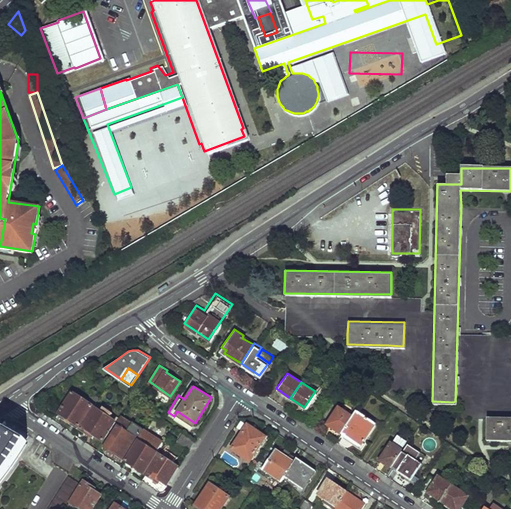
[(73,391),(59,412),(78,425),(92,404),(94,404),(99,396),(92,391),(86,400),(73,391)]
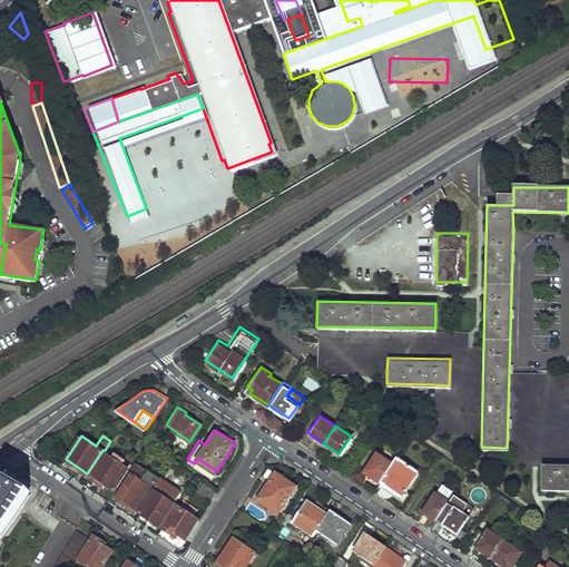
[(374,451),(363,470),(379,481),(395,456),(383,447),(379,453),(374,451)]
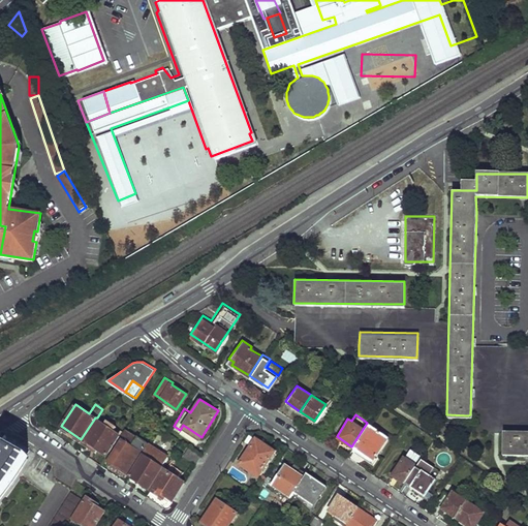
[(98,419),(83,441),(92,449),(94,445),(106,454),(120,433),(98,419)]
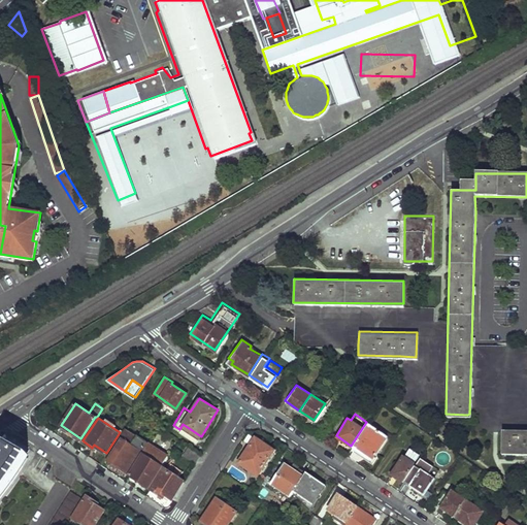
[(366,422),(351,446),(362,453),(364,450),(371,455),(386,434),(366,422)]
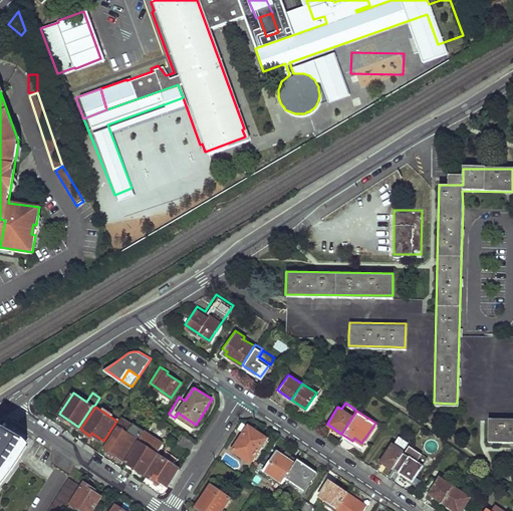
[(512,417),(488,416),(487,441),(512,441),(512,417)]
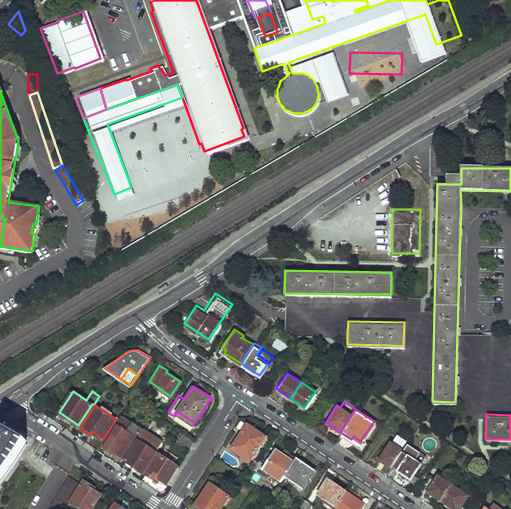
[(105,445),(123,457),(135,437),(137,438),(142,430),(144,428),(133,421),(127,430),(119,425),(115,431),(113,430),(107,440),(108,441),(105,445)]
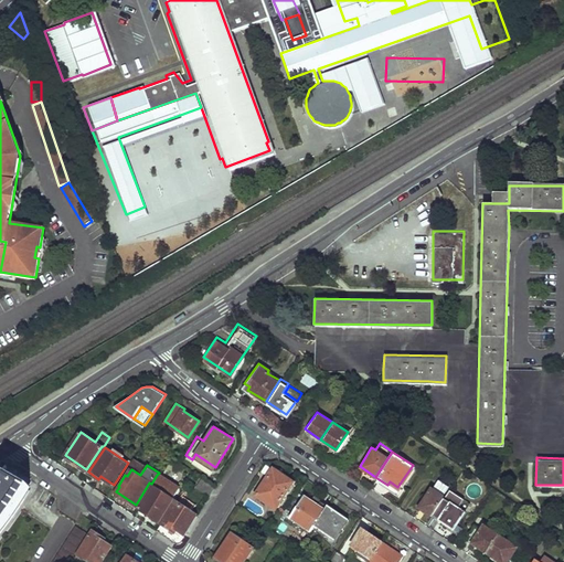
[(255,494),(276,507),(294,480),(273,467),(255,494)]
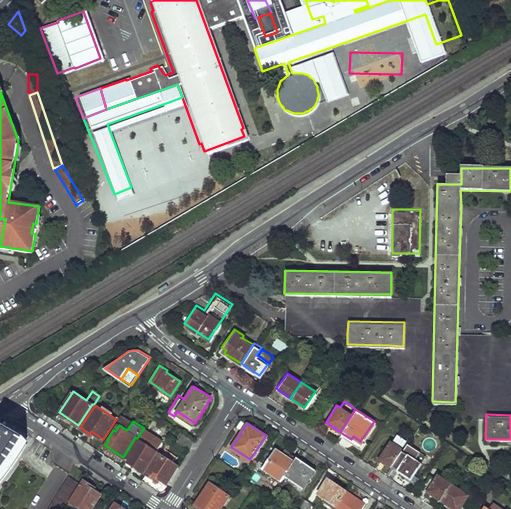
[(152,437),(154,435),(144,428),(142,430),(152,437)]
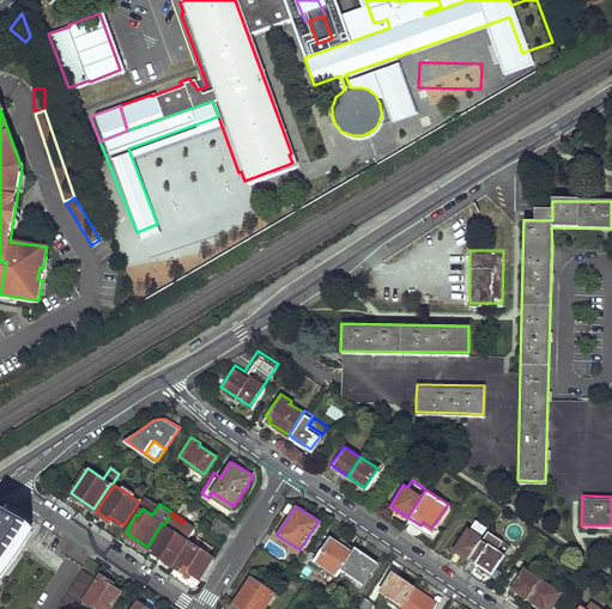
[(167,525),(150,549),(161,555),(162,553),(174,561),(188,541),(187,540),(195,528),(185,521),(182,523),(170,515),(164,524),(167,525)]
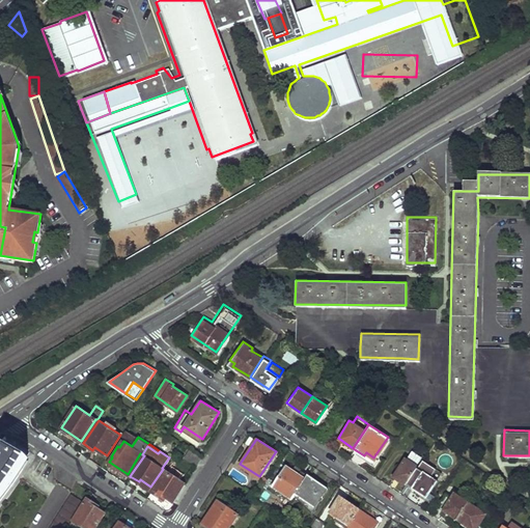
[(411,447),(393,474),(405,481),(416,465),(414,464),(420,453),(411,447)]
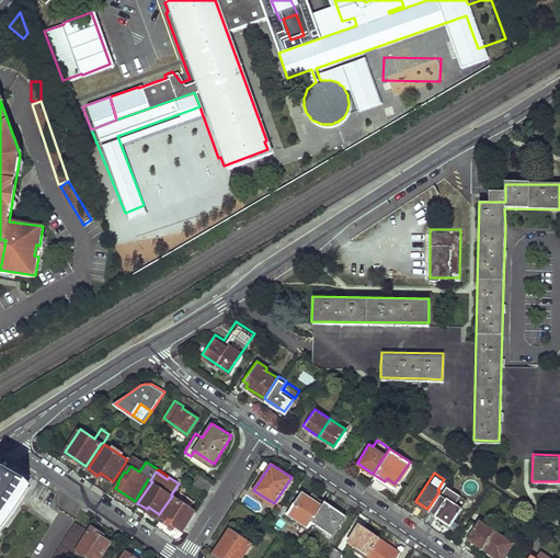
[(0,520),(7,513),(14,502),(26,484),(7,474),(0,484),(0,520)]
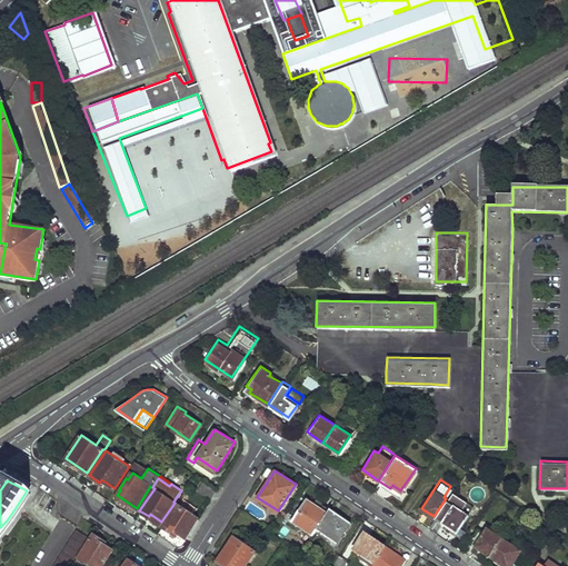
[(198,488),(211,497),(217,489),(203,480),(198,488)]
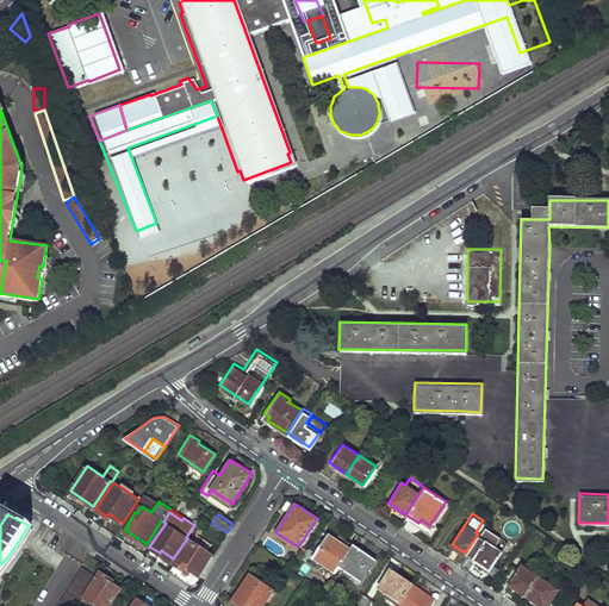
[(478,533),(465,553),(488,568),(501,548),(478,532),(478,533)]
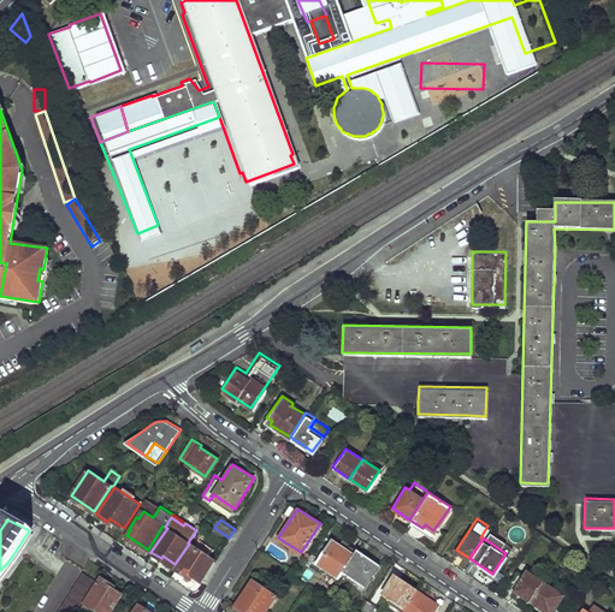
[(317,562),(339,577),(342,572),(358,550),(349,544),(347,550),(331,539),(317,562)]
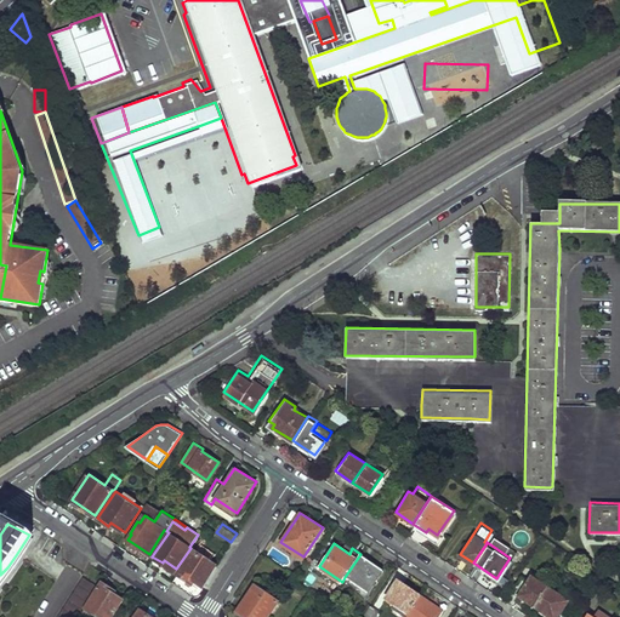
[(193,549),(177,573),(198,587),(200,583),(203,584),(216,565),(193,549)]
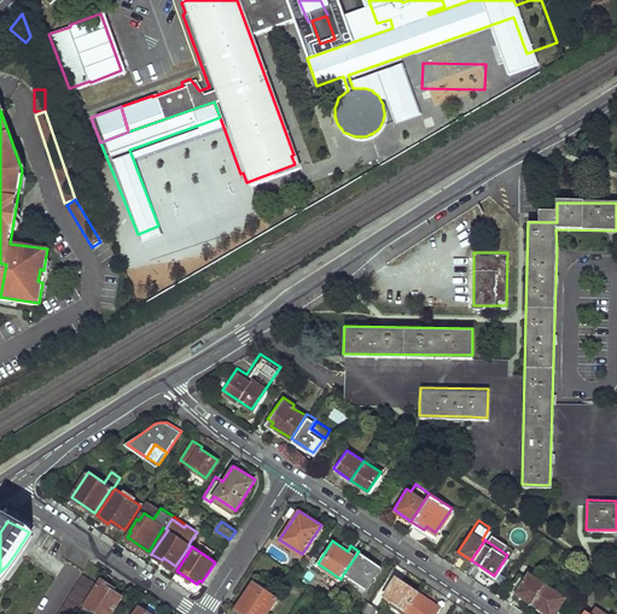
[(343,574),(365,589),(380,566),(359,551),(343,574)]
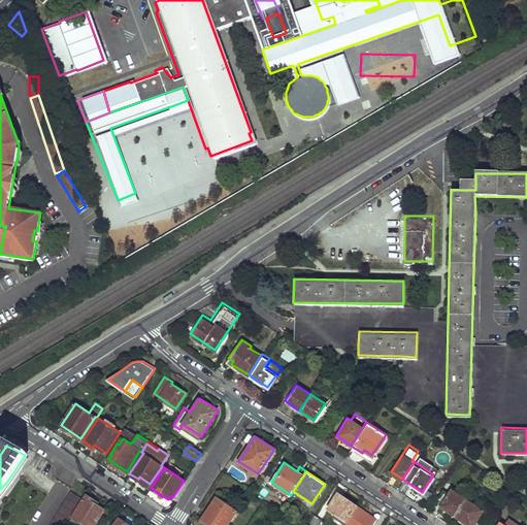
[(139,477),(138,479),(149,487),(150,484),(139,477)]
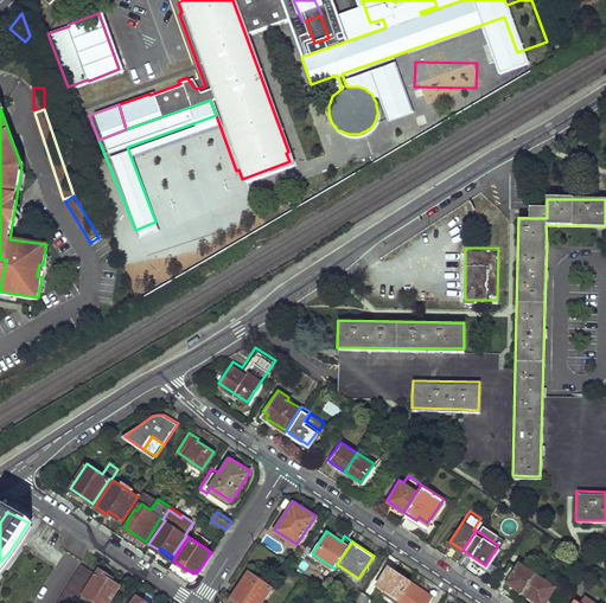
[(587,559),(578,572),(585,577),(594,564),(587,559)]
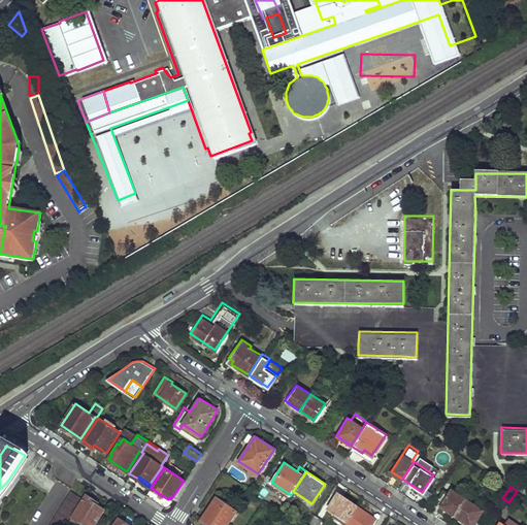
[(64,524),(81,496),(70,489),(46,524),(64,524)]
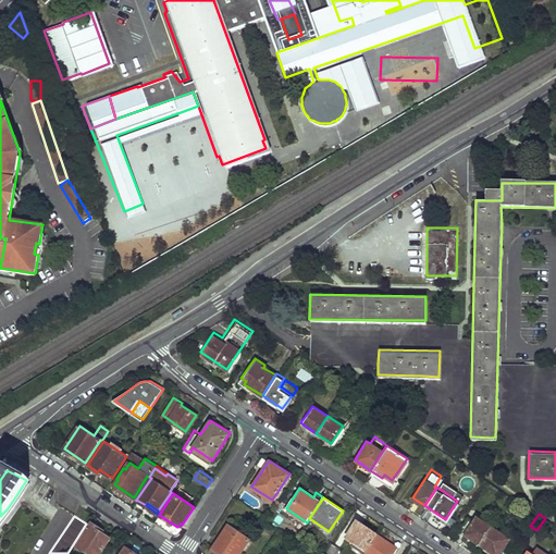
[(458,528),(479,542),(490,526),(474,516),(472,519),(466,516),(458,528)]
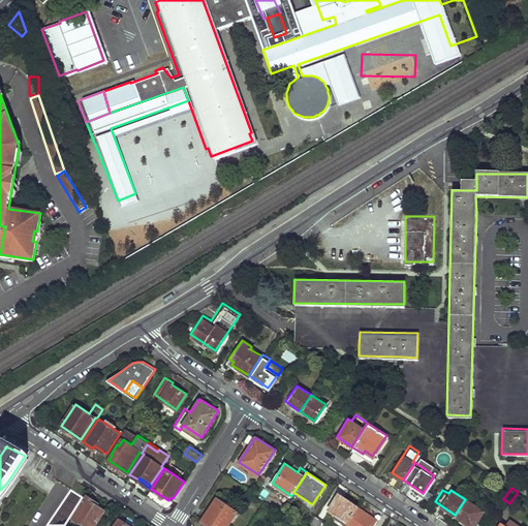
[(86,496),(72,517),(87,525),(93,525),(104,509),(101,508),(102,506),(86,496)]
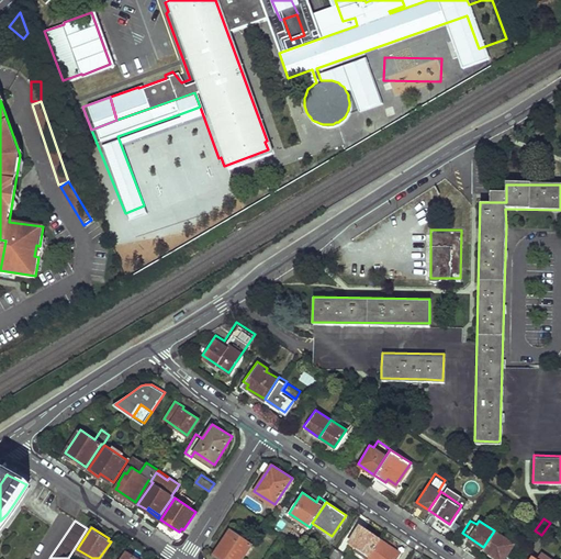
[(352,544),(369,556),(381,538),(365,527),(352,544)]
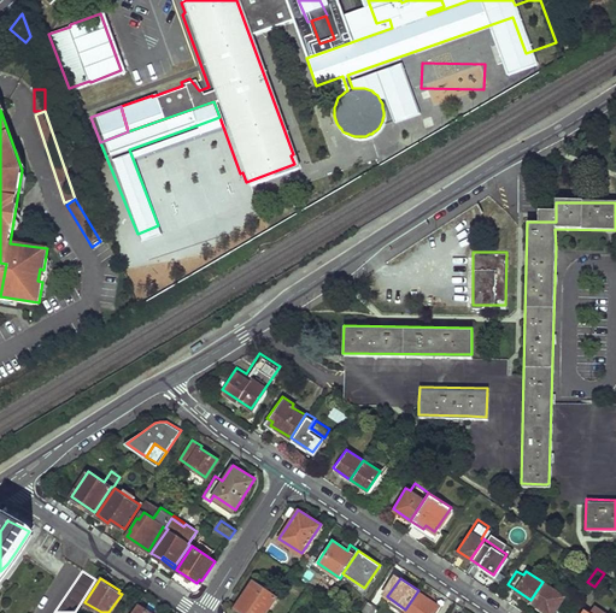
[(235,606),(245,612),(264,612),(275,596),(252,581),(235,606)]
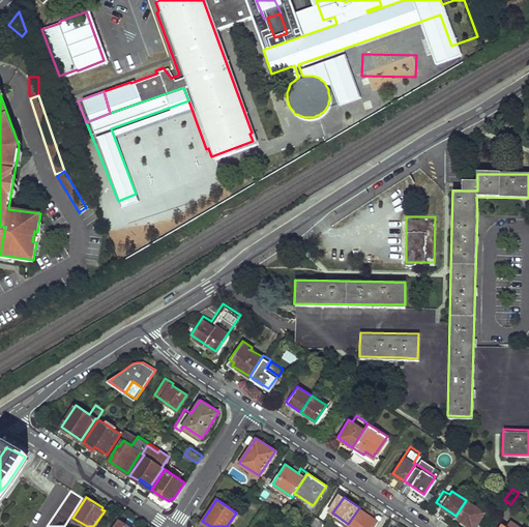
[(466,500),(456,516),(471,526),(482,511),(466,500)]
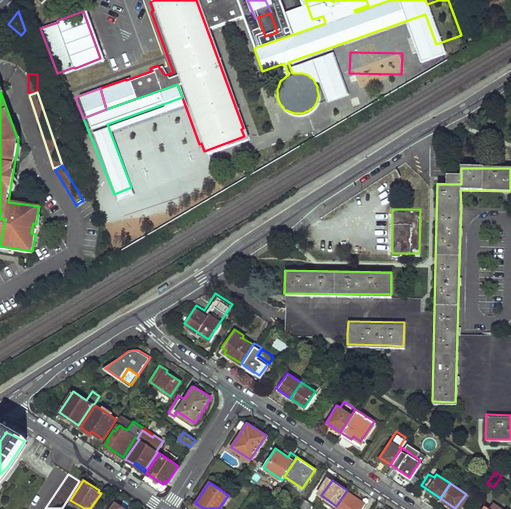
[(361,508),(365,503),(347,490),(336,506),(334,508),(361,508)]
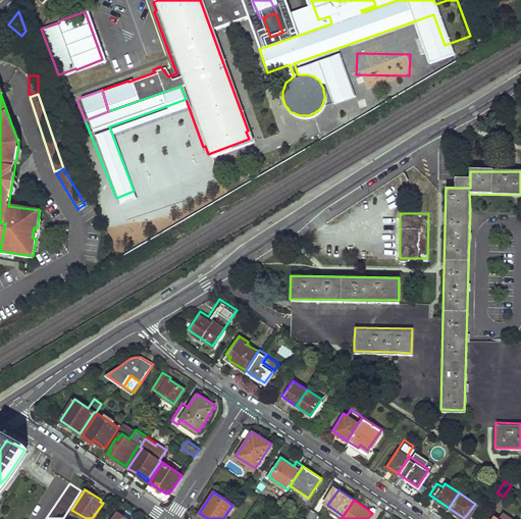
[(313,518),(317,513),(311,509),(303,518),(313,518)]
